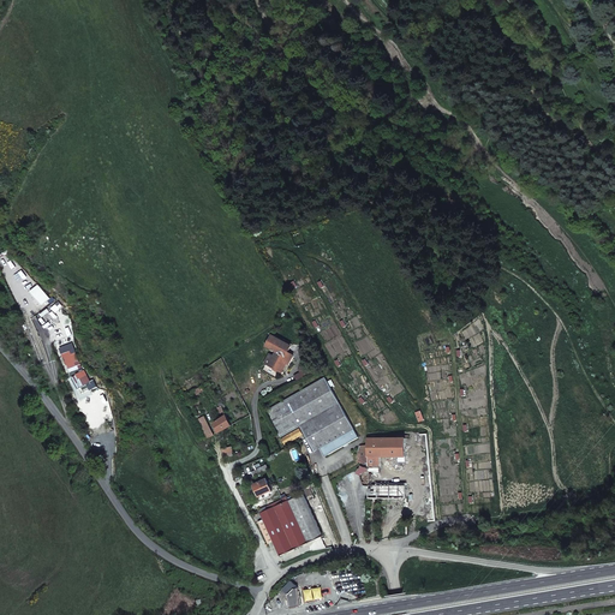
[(274,359),(269,368),(281,375),(287,366),(285,365),(287,362),(291,364),(294,359),(288,354),(292,350),(272,338),(266,347),(278,354),(274,359)]
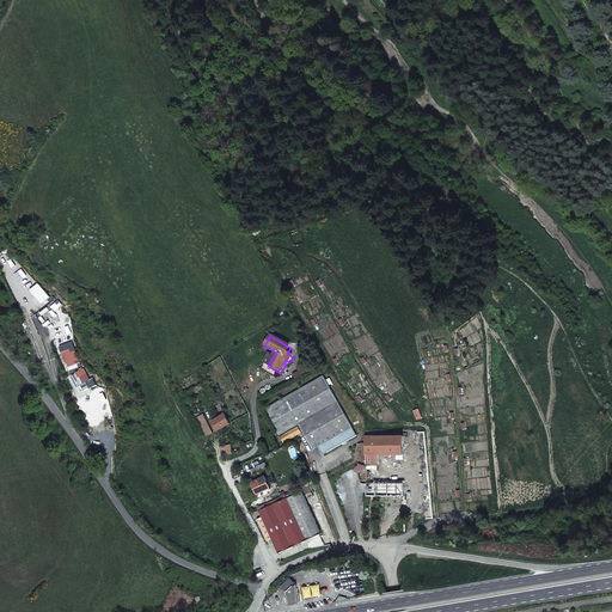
[(300,374),(294,377),(297,381),(318,371),(316,367),(306,372),(300,374)]
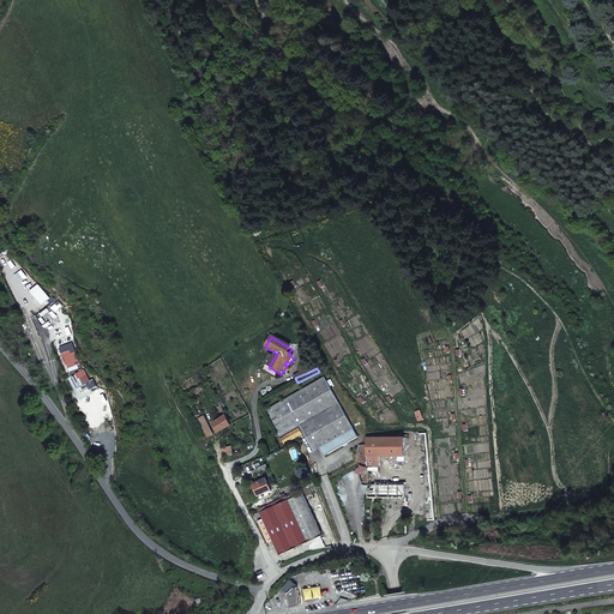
[(354,438),(325,380),(265,410),(276,433),(296,425),(308,450),(314,446),(319,455),(354,438)]
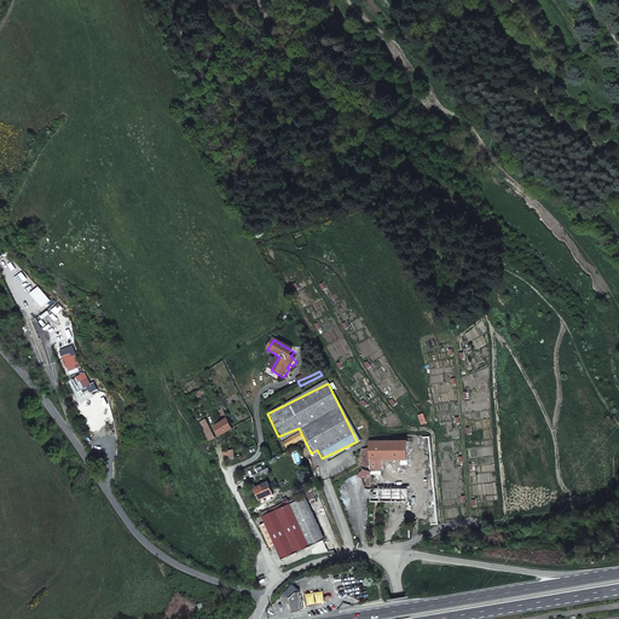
[(203,418),(198,421),(208,439),(213,437),(203,418)]
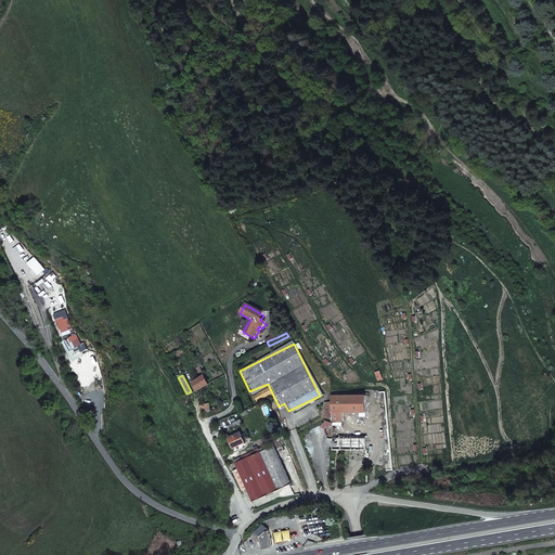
[(191,381),(195,389),(207,384),(203,375),(191,381)]
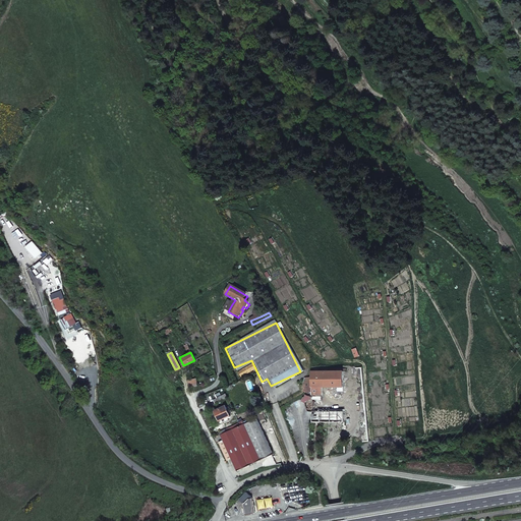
[(310,378),(310,392),(310,394),(321,394),(321,387),(336,387),(337,395),(342,395),(342,370),(310,370),(310,378)]
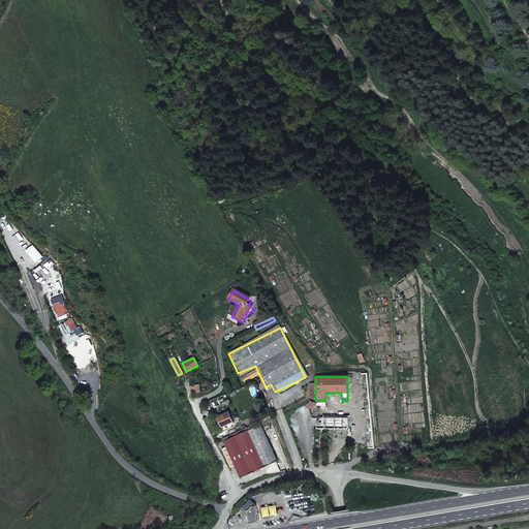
[(189,385),(192,393),(198,392),(197,384),(189,385)]
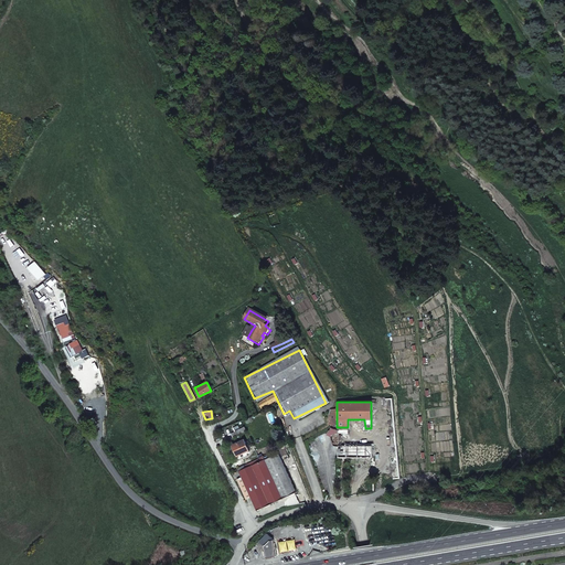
[(245,432),(243,426),(228,433),(231,437),(245,432)]
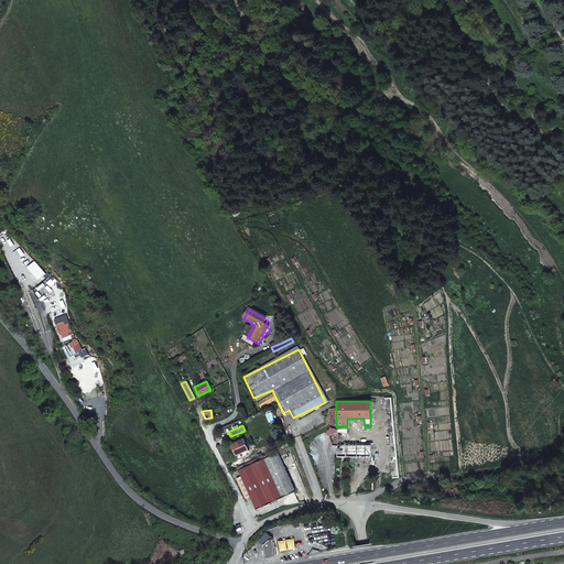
[(241,437),(229,443),(235,455),(247,449),(241,437)]
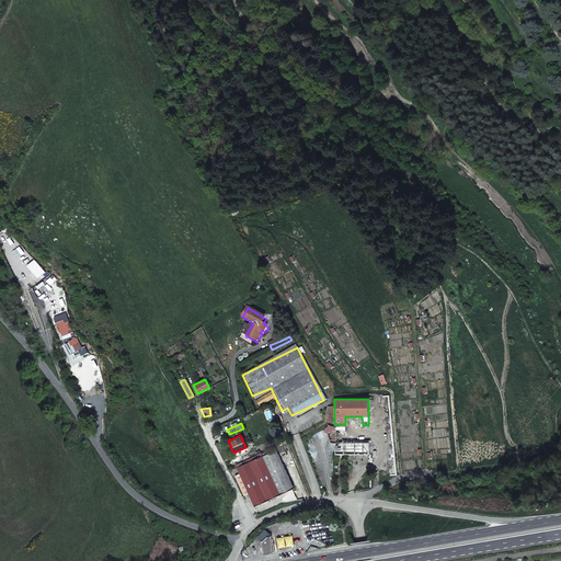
[(342,454),(369,454),(368,443),(357,443),(342,443),(342,454)]
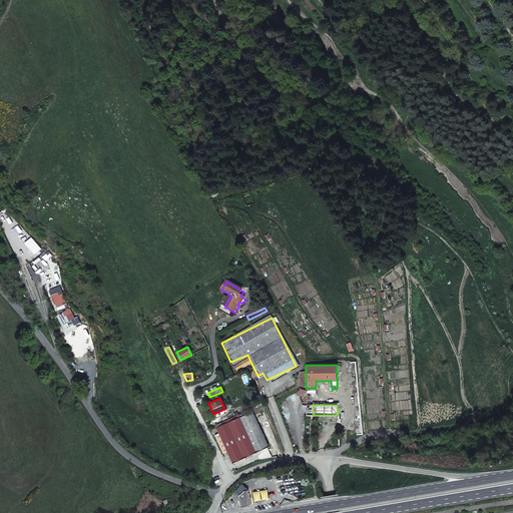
[(251,409),(238,415),(255,450),(268,445),(251,409)]
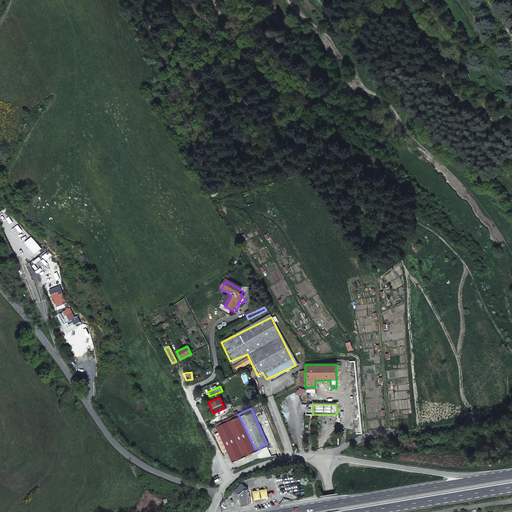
[(233,414),(214,423),(232,460),(255,449),(238,414),(237,410),(233,413),(233,414)]
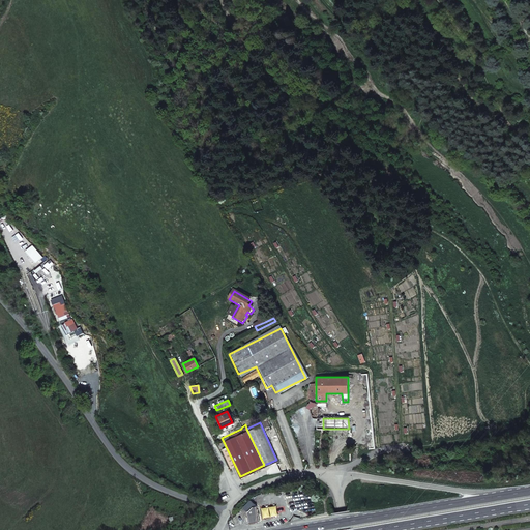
[(256,519),(254,503),(251,504),(244,510),(246,521),(256,519)]
